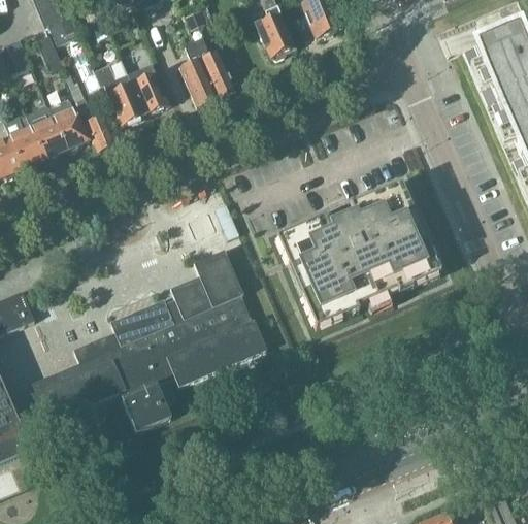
[(53,0),(36,7),(40,18),(62,9),(59,0),(53,0)]
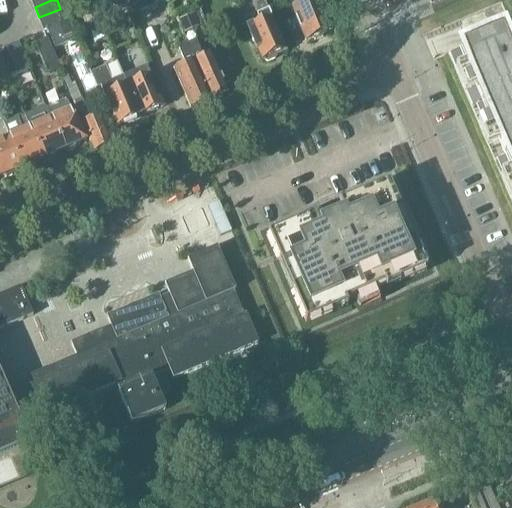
[(77,0),(81,8),(96,1),(95,0),(77,0)]
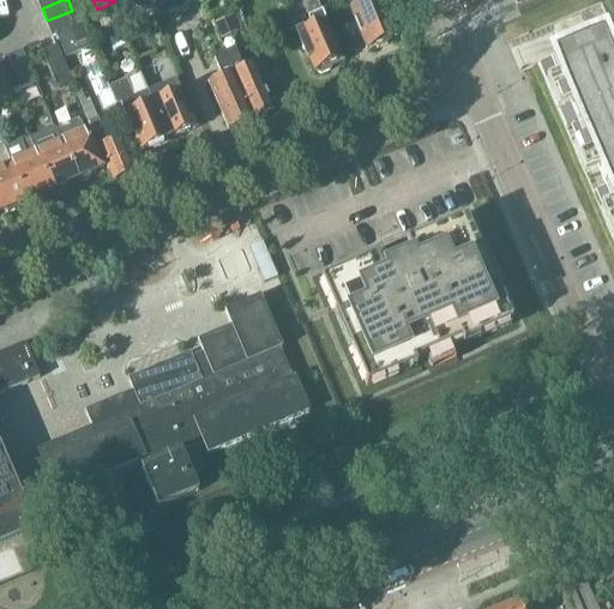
[(155,0),(161,13),(190,1),(190,0),(155,0)]
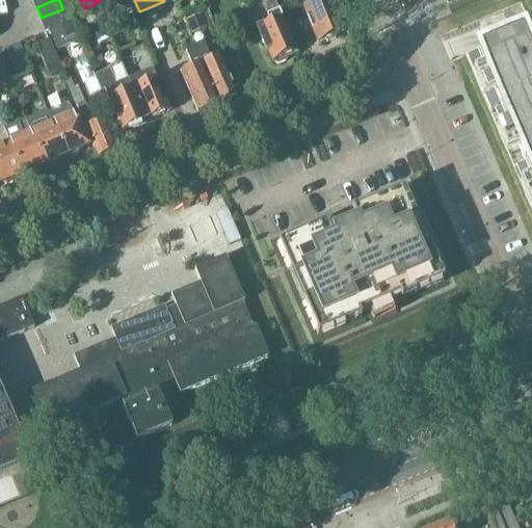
[(290,49),(295,46),(274,0),(262,0),(271,20),(257,26),(267,48),(268,47),(273,59),(275,58),(275,59),(278,60),(286,57),(288,53),(288,52),(291,51),(290,49)]
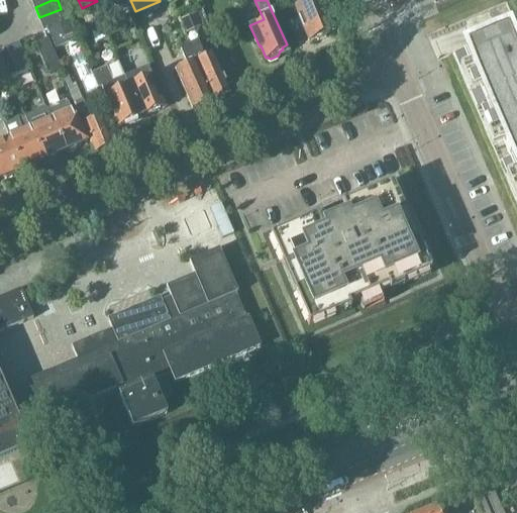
[(294,0),(300,15),(306,30),(309,38),(314,36),(318,37),(326,34),(327,30),(333,28),(327,14),(332,11),(327,0),(294,0)]
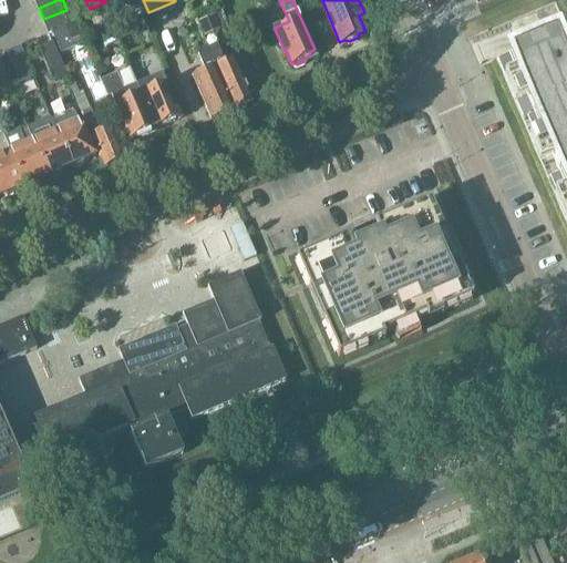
[(66,10),(43,19),(48,31),(52,29),(71,21),(66,10)]
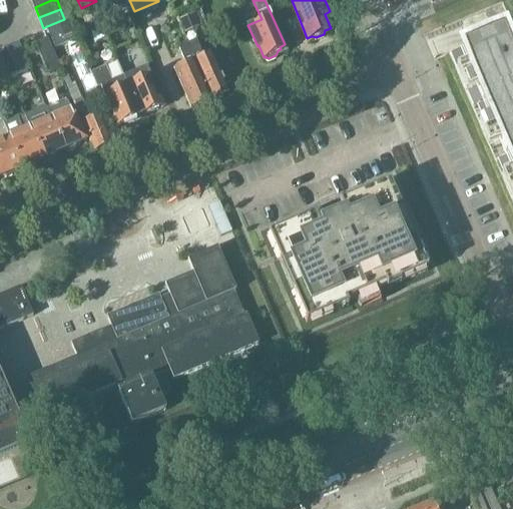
[(193,9),(178,15),(184,30),(199,24),(193,9)]
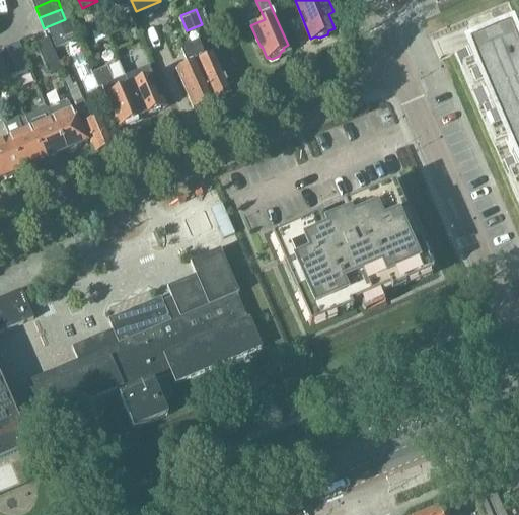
[(301,16),(291,20),(297,35),(307,30),(301,16)]
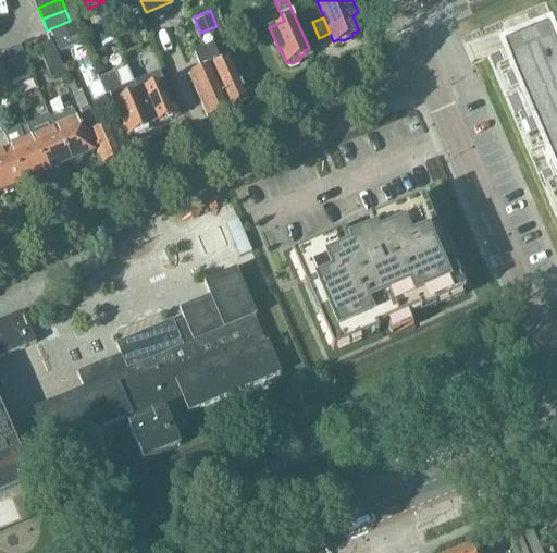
[(70,21),(51,28),(60,48),(83,38),(75,19),(72,20),(70,21)]
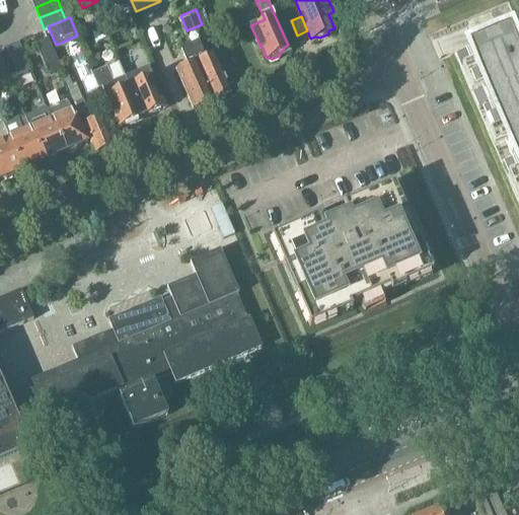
[(518,48),(510,27),(465,47),(477,74),(489,101),(500,128),(512,155),(518,171),(518,48)]
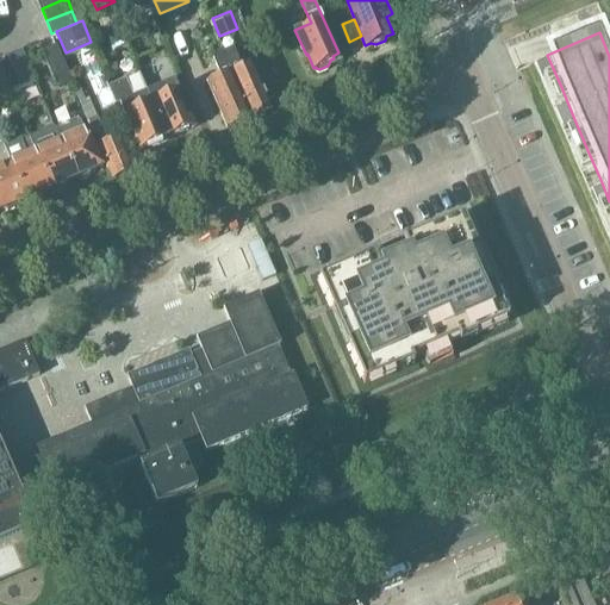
[(57,42),(43,48),(57,82),(72,76),(57,42)]
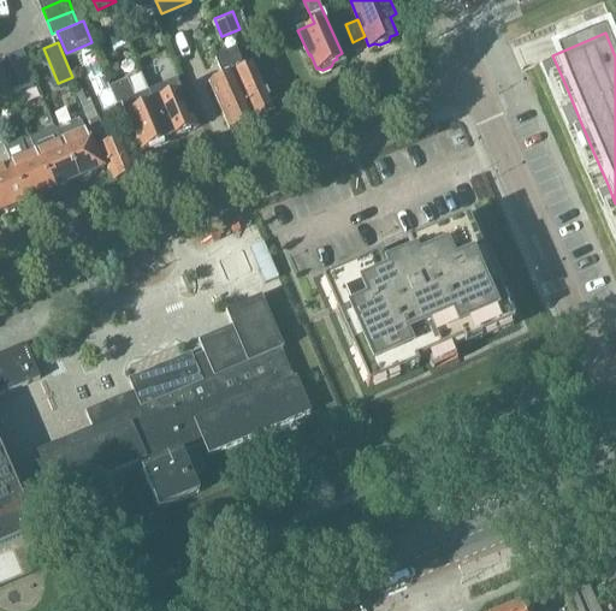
[(236,45),(225,49),(235,70),(234,70),(254,117),(256,116),(260,118),(266,114),(268,111),(276,107),(255,60),(246,65),(236,45)]
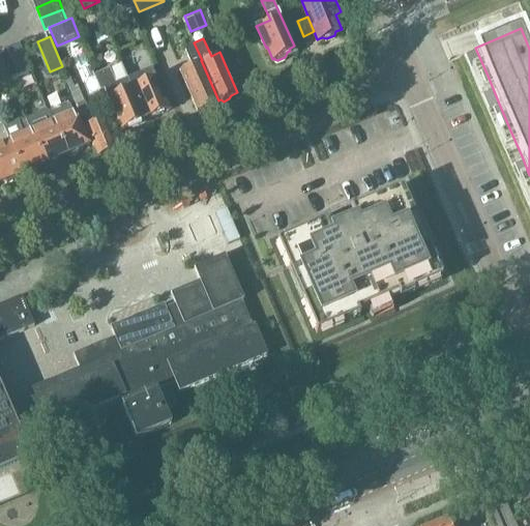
[(20,40),(6,46),(17,71),(30,65),(20,40)]
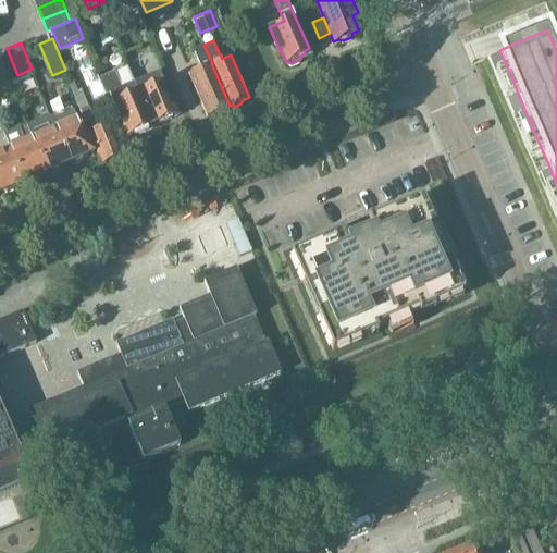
[(201,66),(189,72),(208,114),(215,111),(220,113),(225,110),(227,107),(230,106),(211,63),(212,63),(203,45),(194,49),(201,66)]
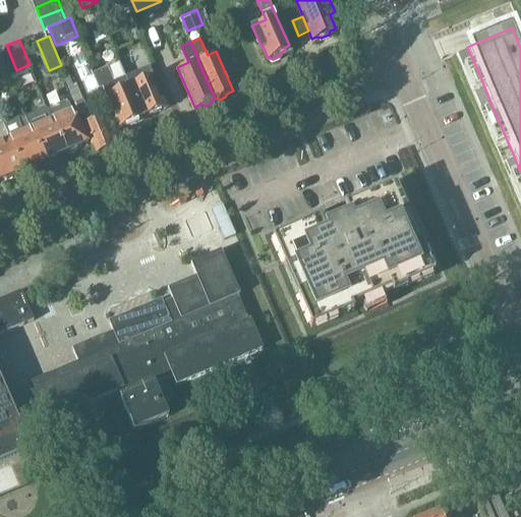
[(1,57),(0,57),(0,89),(0,90),(12,84),(1,57)]
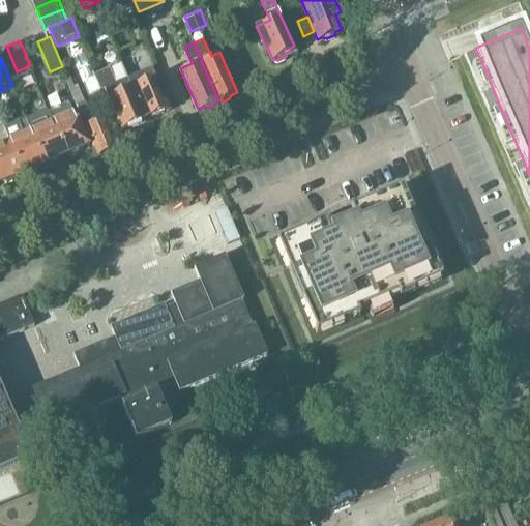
[(110,67),(94,74),(100,88),(105,86),(121,127),(145,117),(128,76),(127,76),(121,62),(110,67)]
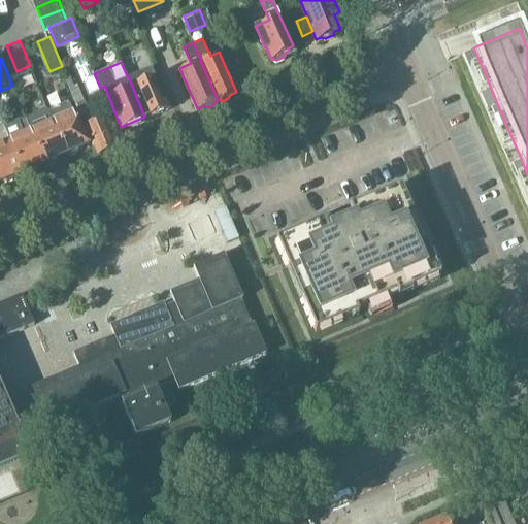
[(152,65),(128,75),(144,117),(168,107),(155,75),(152,65)]
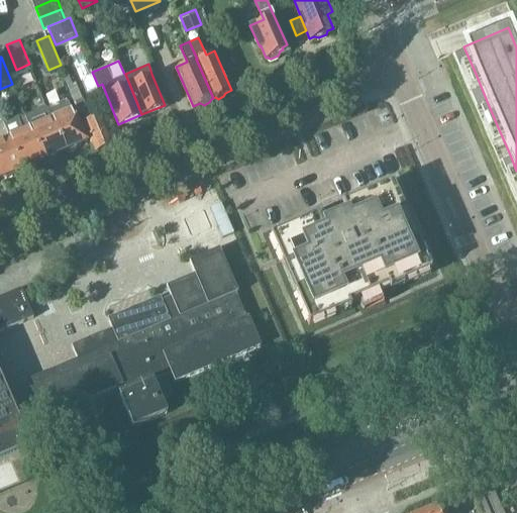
[(73,82),(68,84),(75,100),(82,97),(76,81),(73,82)]
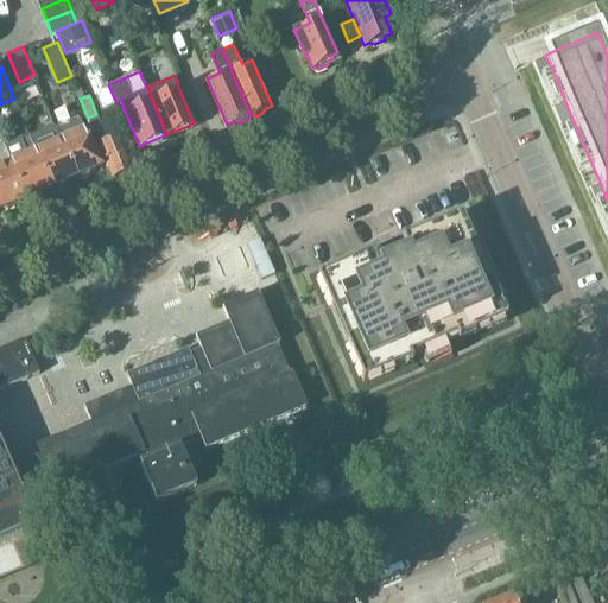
[(109,138),(97,113),(96,114),(88,118),(114,175),(135,165),(121,133),(109,138)]
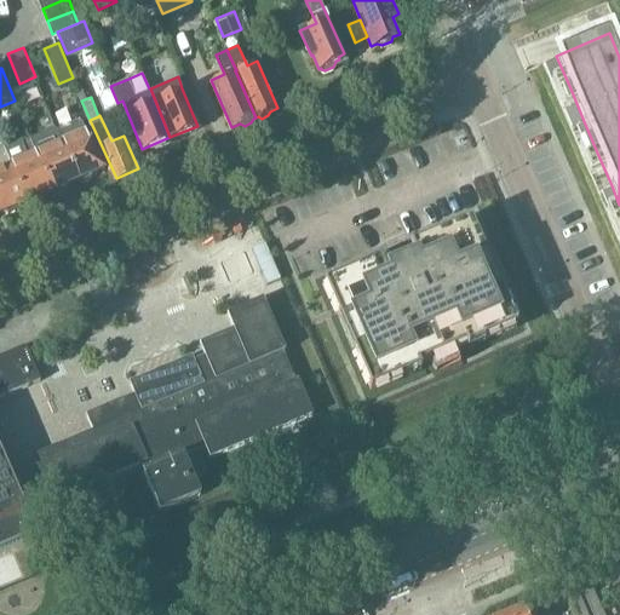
[(78,116),(56,126),(79,178),(81,176),(85,177),(93,173),(95,171),(104,166),(87,128),(82,119),(78,116)]
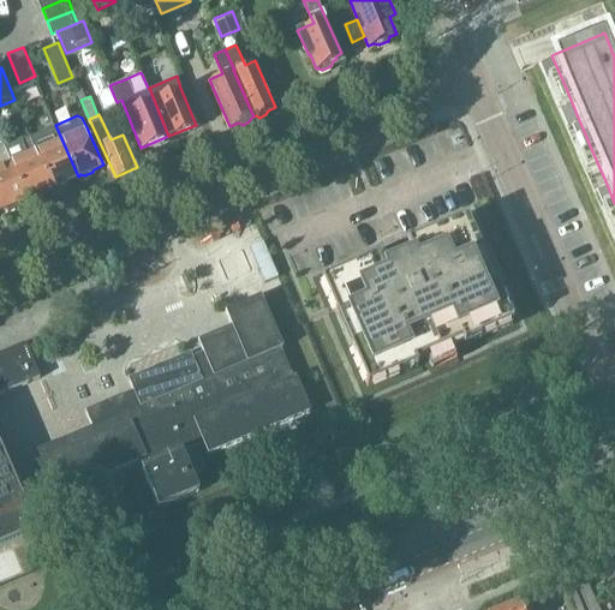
[(48,133),(31,141),(52,187),(55,186),(59,187),(67,184),(69,180),(78,177),(55,125),(46,129),(48,133)]
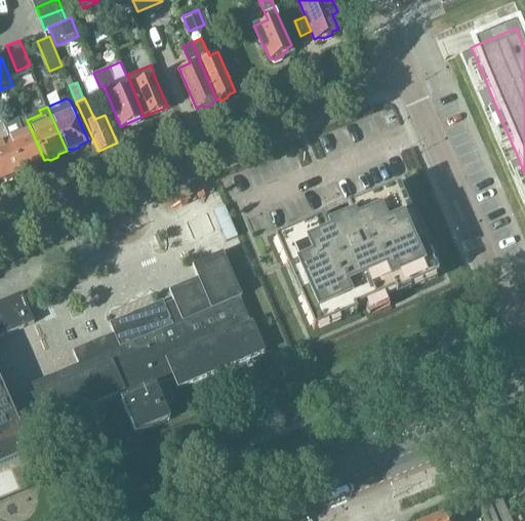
[(0,178),(2,178),(4,177),(7,178),(13,176),(14,173),(23,169),(9,137),(4,125),(0,115),(0,178)]
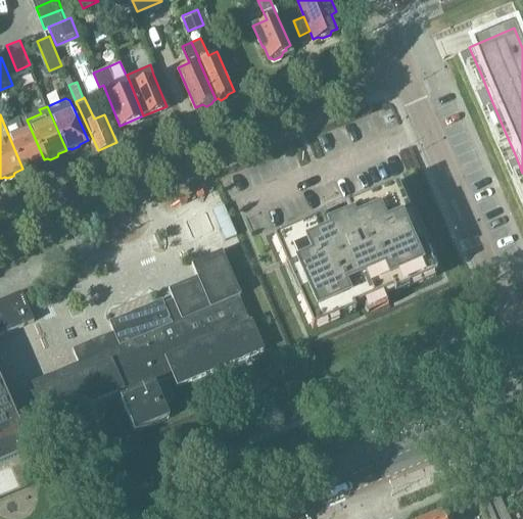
[(25,115),(4,125),(9,137),(22,169),(26,168),(29,169),(36,166),(37,162),(44,159),(27,120),(25,115)]
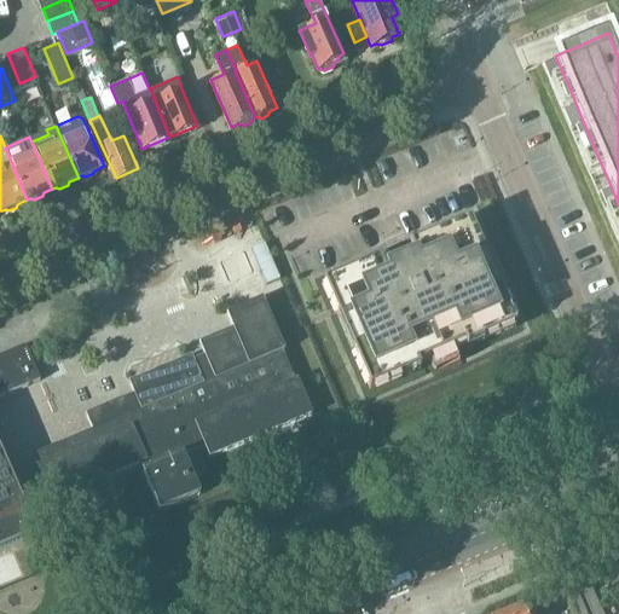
[(410,241),(409,241),(409,239),(401,242),(392,245),(386,249),(382,252),(382,253),(381,254),(382,255),(323,281),(346,330),(343,331),(345,332),(354,329),(360,343),(353,347),(370,387),(403,372),(399,361),(414,355),(418,368),(421,366),(418,360),(464,341),(467,346),(469,345),(463,332),(479,326),(482,337),(516,323),(499,283),(491,287),(485,272),(493,267),(493,266),(484,270),(478,255),(485,252),(469,216),(426,236),(428,242),(414,248),(411,241),(410,241)]
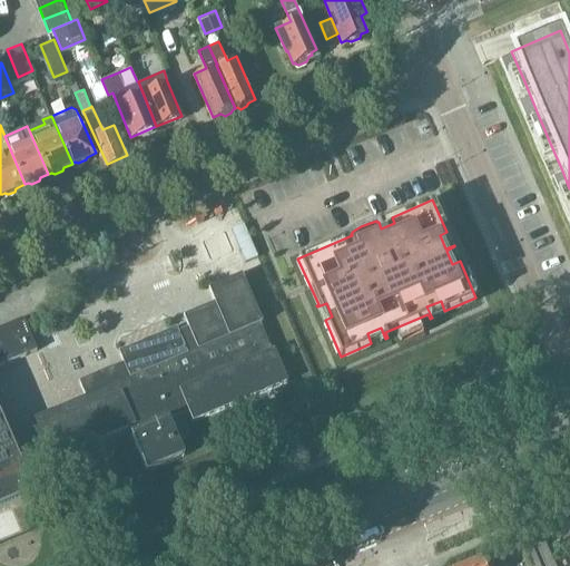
[(42,460),(133,422),(136,429),(131,430),(148,468),(186,452),(170,416),(189,408),(194,418),(288,378),(275,347),(273,348),(262,320),(264,319),(243,270),(209,284),(216,300),(185,312),(189,324),(179,328),(177,324),(120,348),(125,359),(80,378),(86,392),(31,416),(36,426),(29,429),(42,460)]
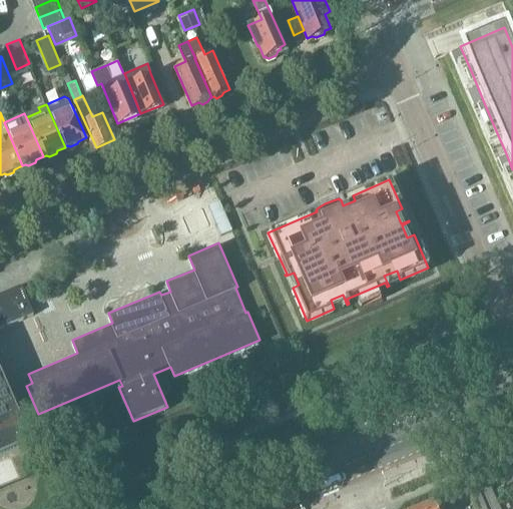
[(22,283),(0,292),(0,326),(35,312),(28,296),(22,283)]
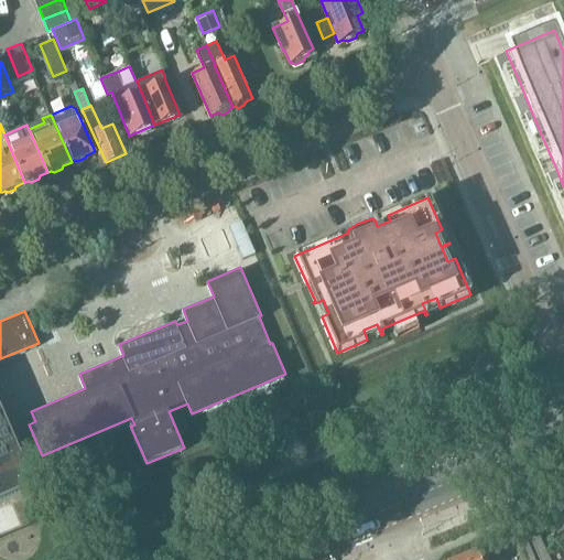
[(0,496),(32,483),(22,460),(0,408),(0,496)]
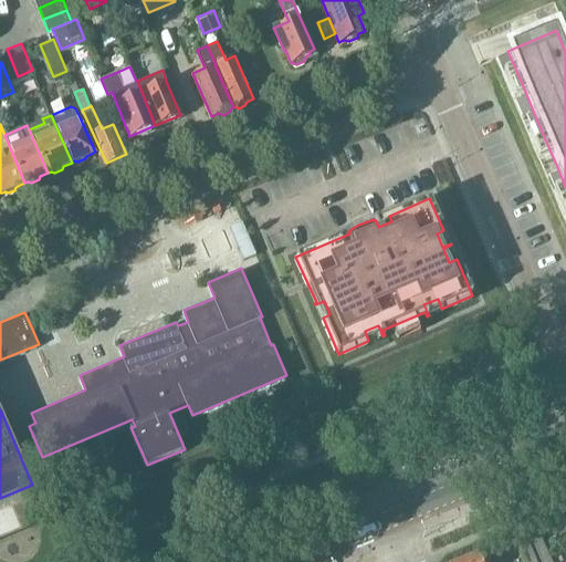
[(540,555),(548,552),(537,528),(528,531),(540,555)]
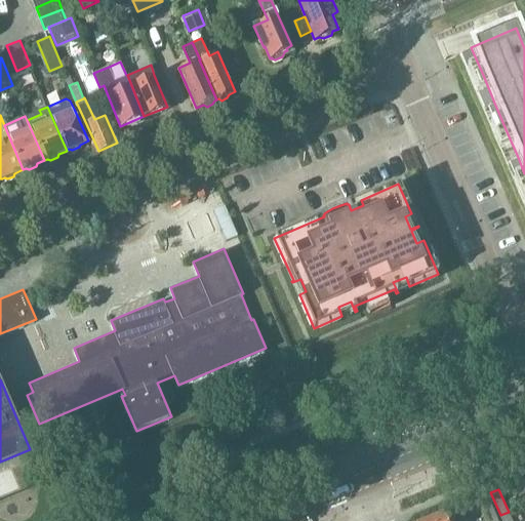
[(488,520),(496,516),(487,493),(479,497),(488,520)]
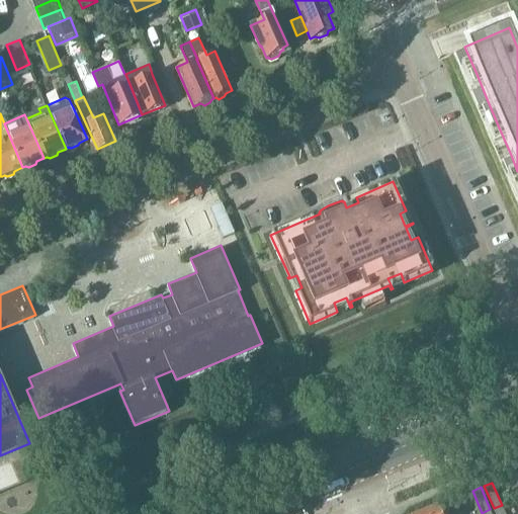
[(440,513),(437,505),(416,513),(440,513)]
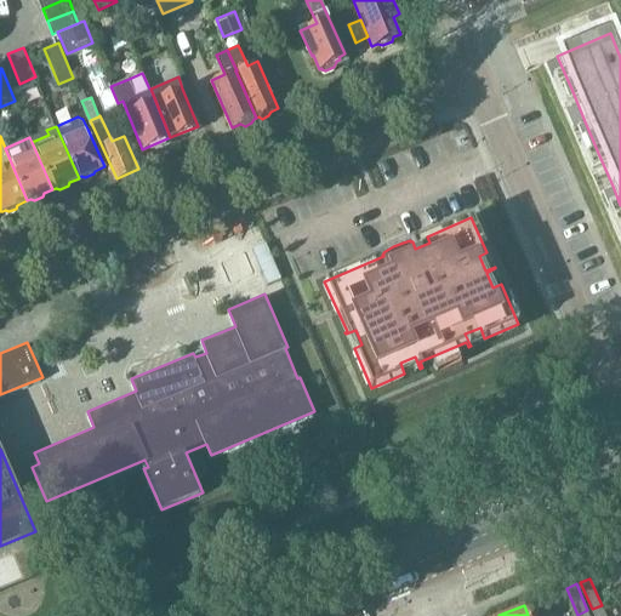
[(605,615),(602,605),(592,609),(594,615),(605,615)]
